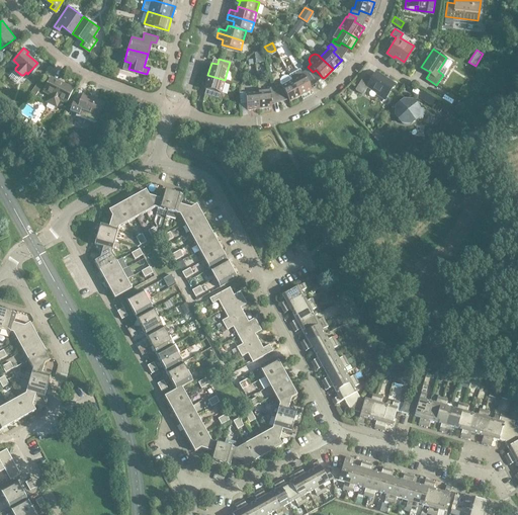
[(289,73),(290,76),(300,94),(312,88),(311,86),(306,78),(310,76),(306,69),(301,71),(299,68),(289,73)]
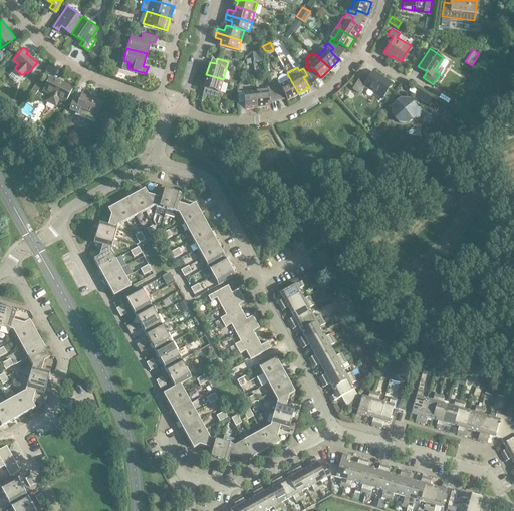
[(372,70),(364,83),(374,90),(373,91),(380,96),(379,98),(391,81),(372,70)]
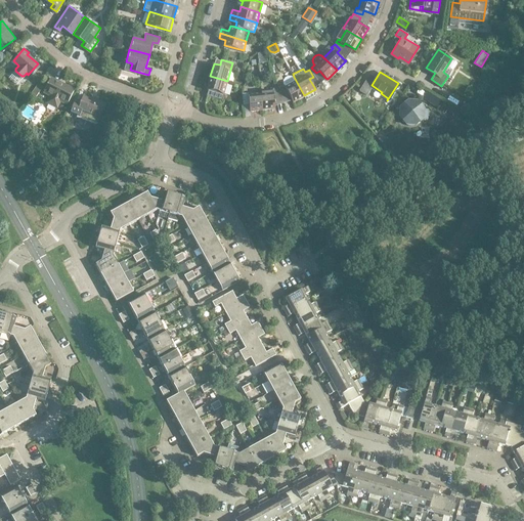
[(284,82),(284,83),(279,85),(284,92),(287,90),(293,101),(304,95),(294,77),(291,75),(288,75),(285,77),(284,79),(284,82)]
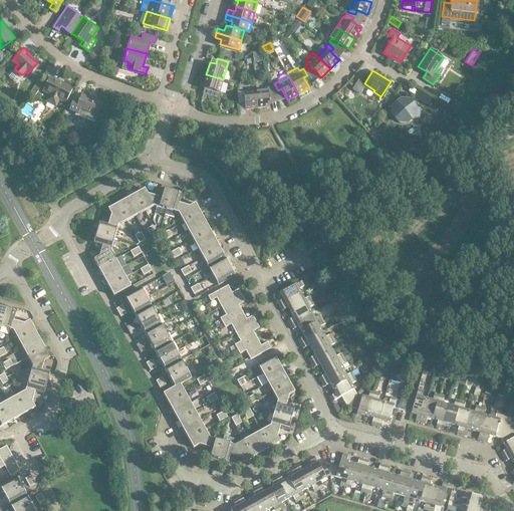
[(223,79),(206,74),(203,86),(209,88),(207,93),(218,96),(223,79)]
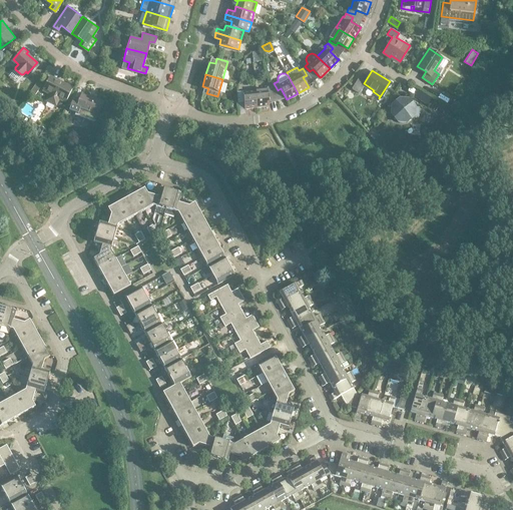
[(46,98),(55,103),(59,96),(64,98),(70,86),(56,79),(56,81),(50,78),(45,89),(50,91),(46,98)]
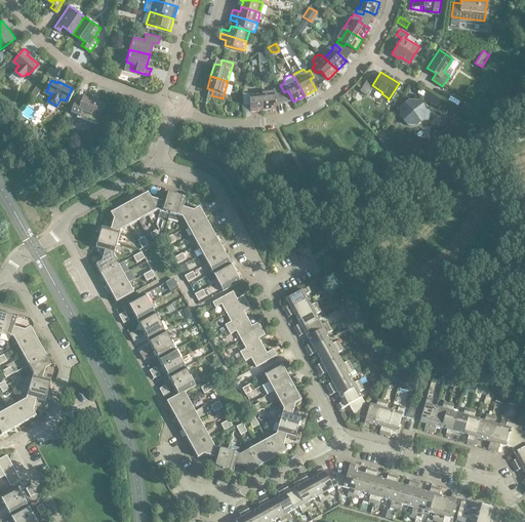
[(360,88),(367,93),(371,87),(364,82),(360,88)]
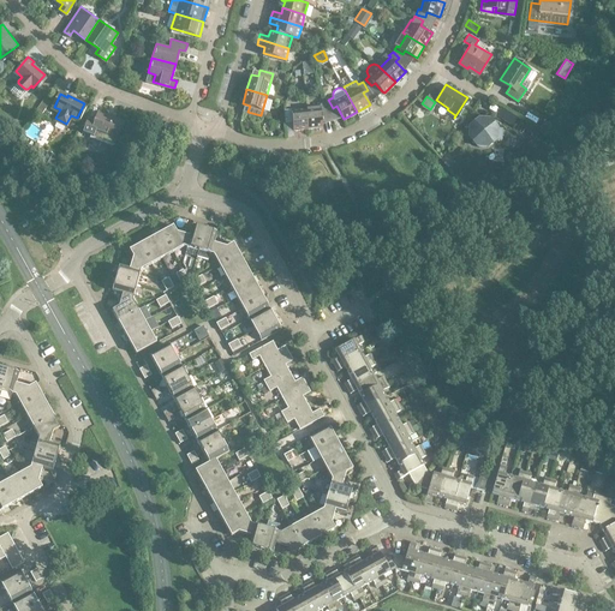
[(320,105),(306,107),(308,127),(322,125),(321,112),(326,111),(324,102),(320,102),(320,105)]
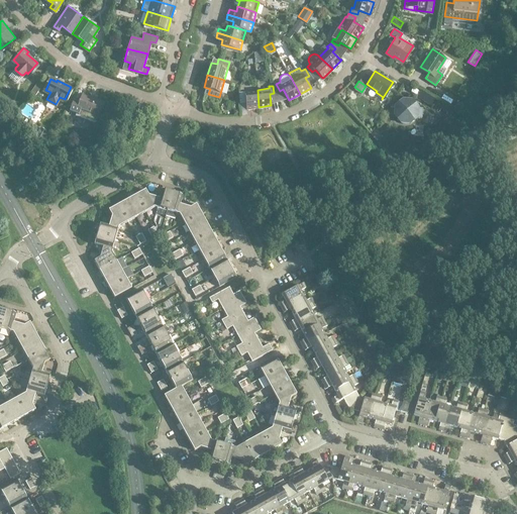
[(259,107),(257,90),(238,91),(240,102),(246,101),(246,108),(259,107)]
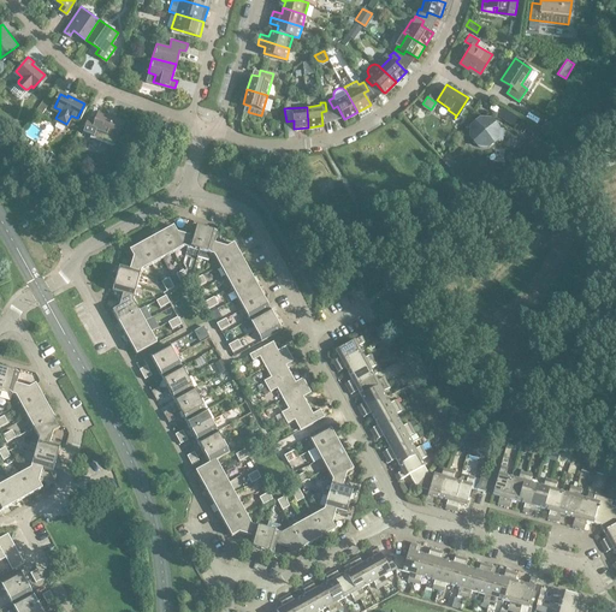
[(95,129),(116,136),(122,119),(106,113),(106,112),(99,110),(95,119),(88,117),(83,130),(94,135),(95,129)]
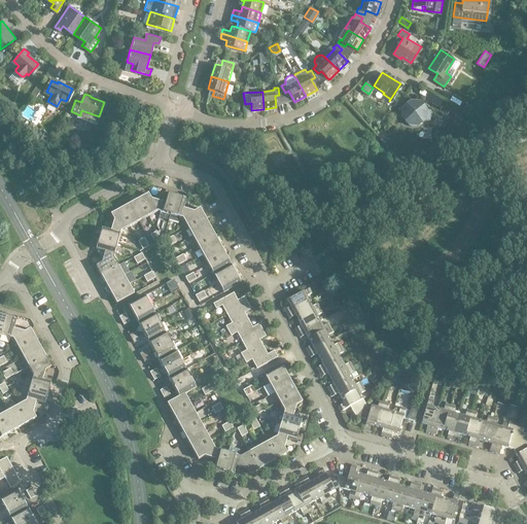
[(422,117),(424,117),(428,117),(429,108),(423,108),(423,104),(420,104),(420,101),(410,101),(410,103),(406,102),(406,106),(403,106),(402,115),(405,116),(405,120),(407,120),(408,123),(409,123),(410,124),(412,125),(414,125),(416,125),(417,124),(418,124),(419,123),(420,123),(420,121),(422,121),(422,117)]
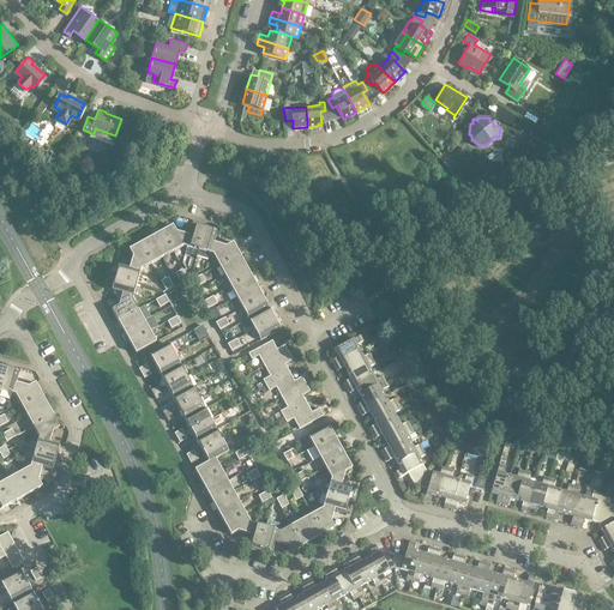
[(525,139),(522,144),(529,150),(533,144),(525,139)]
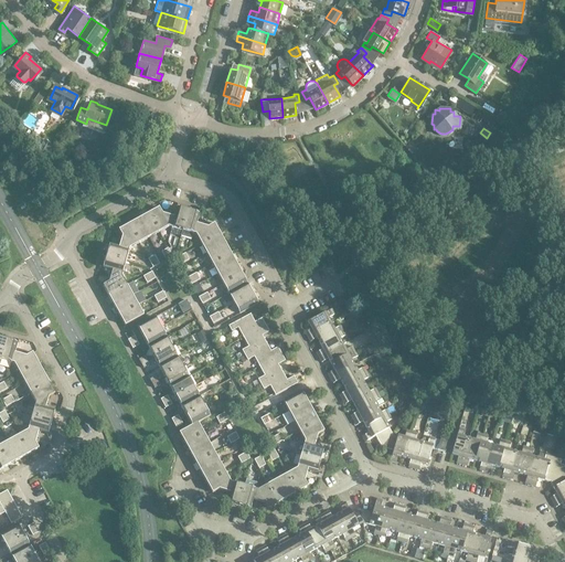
[(43,139),(40,146),(52,152),(55,146),(43,139)]
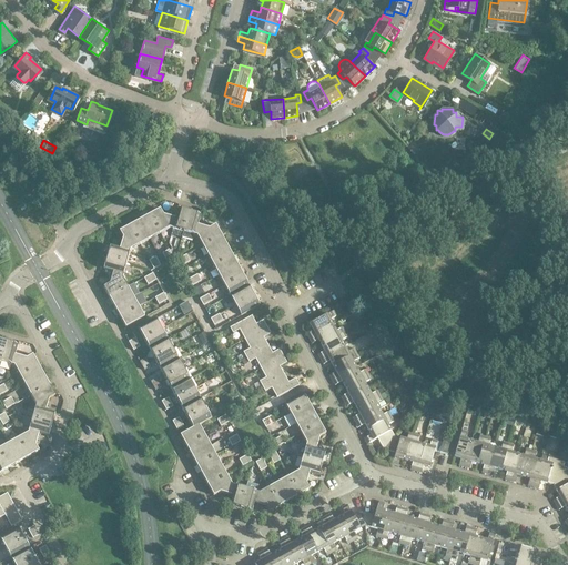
[(160,207),(150,212),(160,231),(170,225),(172,226),(174,215),(163,213),(160,207)]
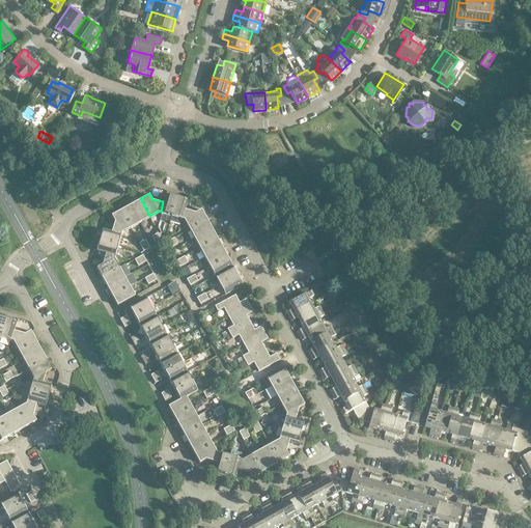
[(166,193),(163,201),(161,212),(171,215),(176,196),(166,193)]
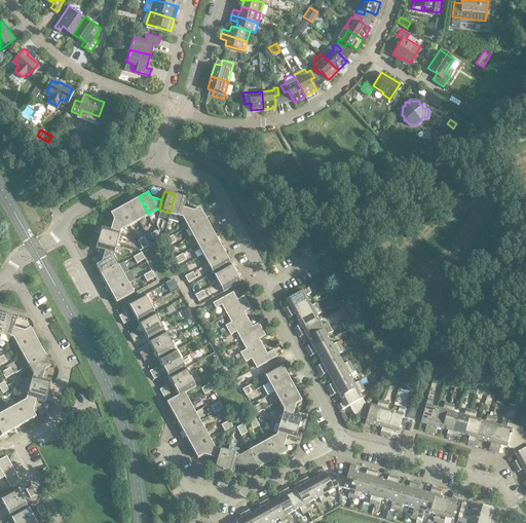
[(186,197),(175,194),(170,213),(167,220),(178,223),(180,216),(183,206),(186,197)]
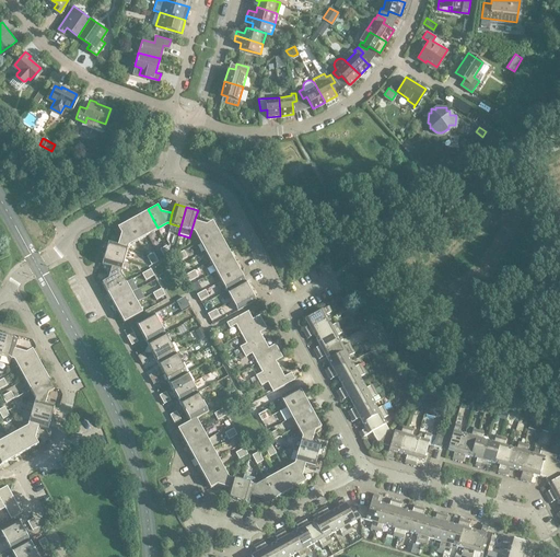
[(158,228),(148,209),(138,215),(148,233),(158,228)]
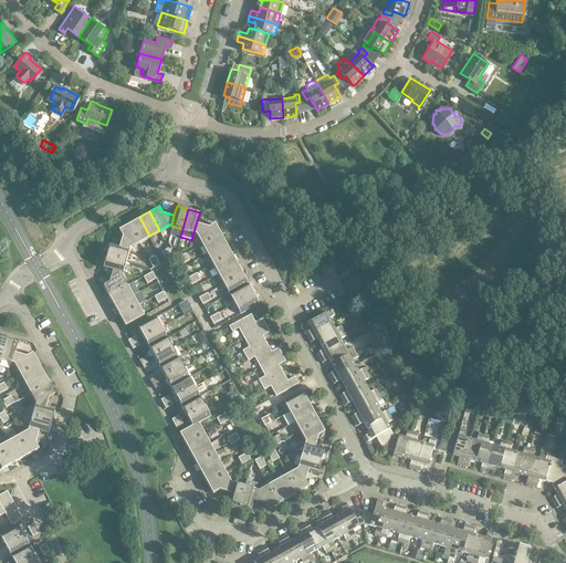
[(149,236),(139,217),(129,222),(139,241),(149,236)]
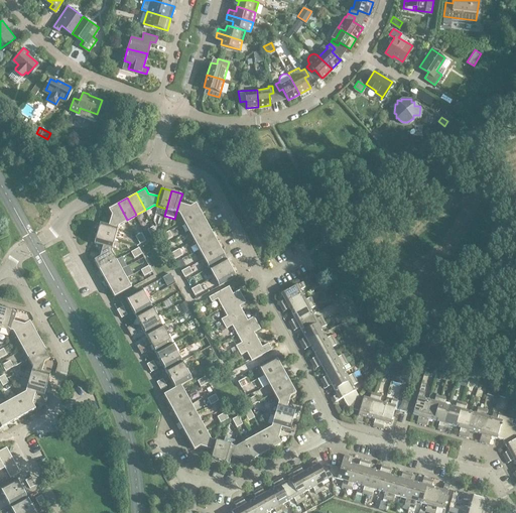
[(190,205),(179,202),(176,212),(178,213),(183,222),(201,211),(196,203),(190,205)]
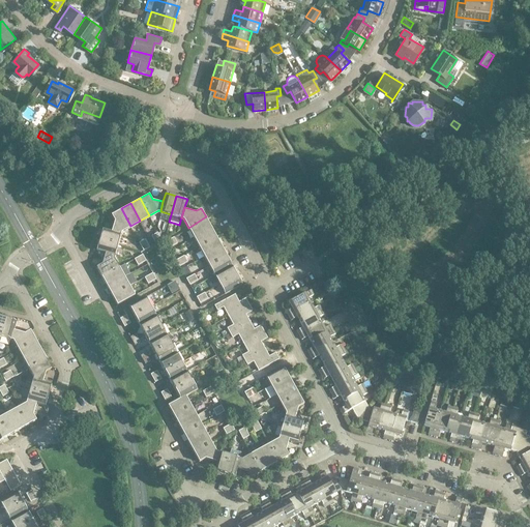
[(130,226),(121,208),(112,213),(115,218),(112,230),(121,233),(121,231),(130,226)]
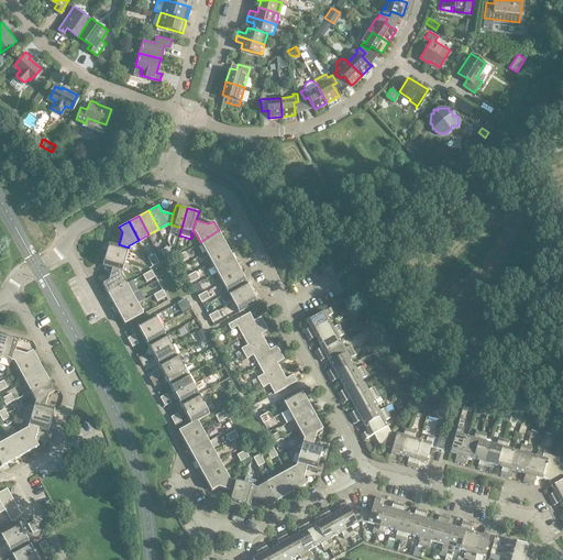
[(224,240),(219,230),(200,242),(206,251),(224,240)]
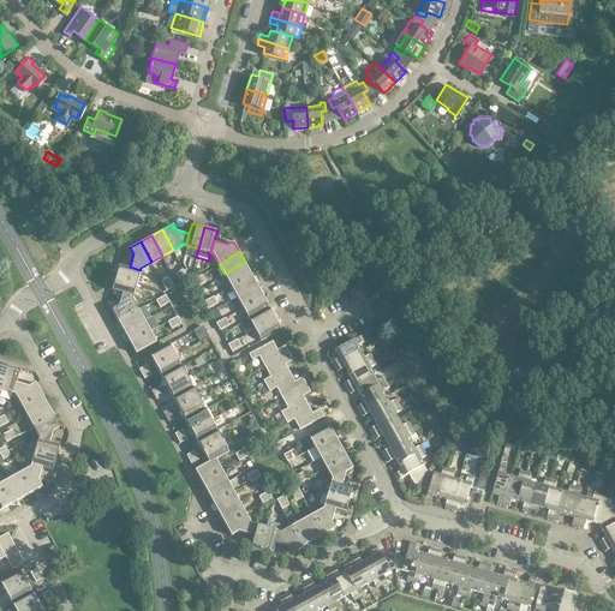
[(251,273),(245,262),(225,274),(231,285),(251,273)]
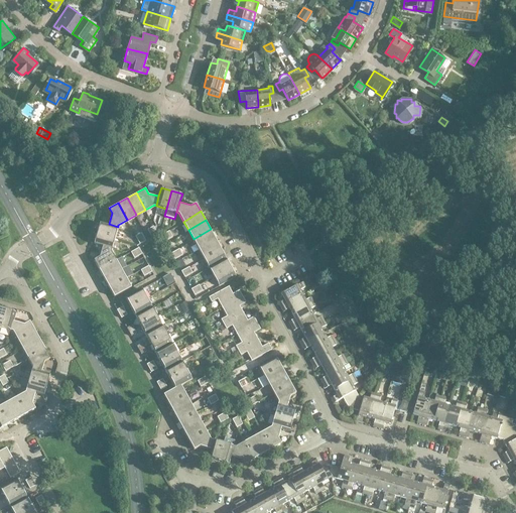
[(100,221),(97,232),(115,237),(118,227),(109,224),(100,221)]
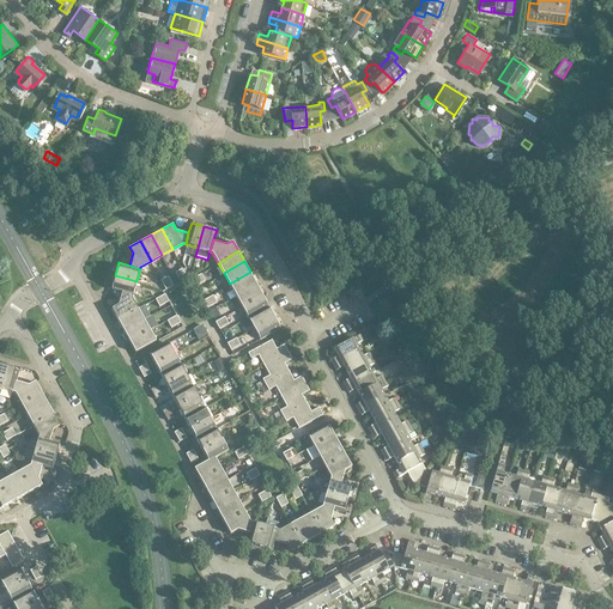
[(256,282),(250,272),(230,284),(236,294),(256,282)]
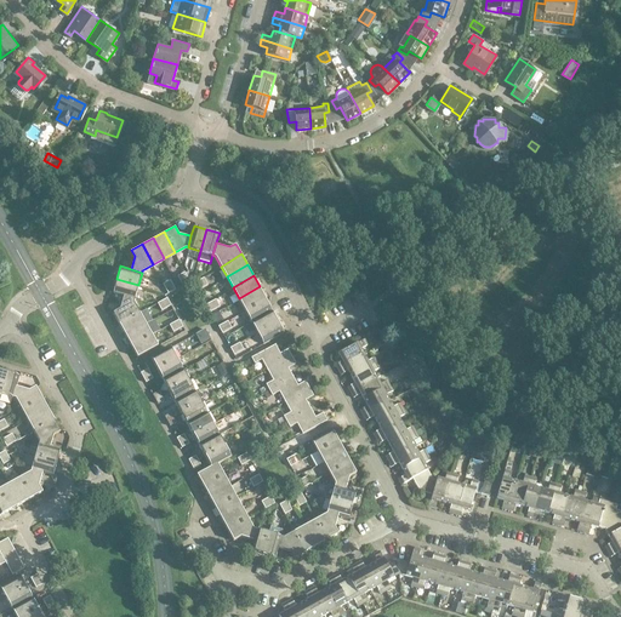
[(138,285),(117,279),(113,291),(124,295),(135,297),(138,285)]
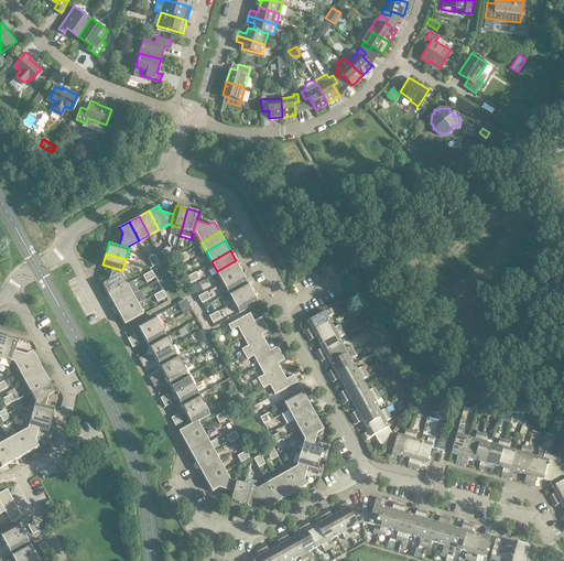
[(241,270),(236,260),(217,271),(223,281),(241,270)]
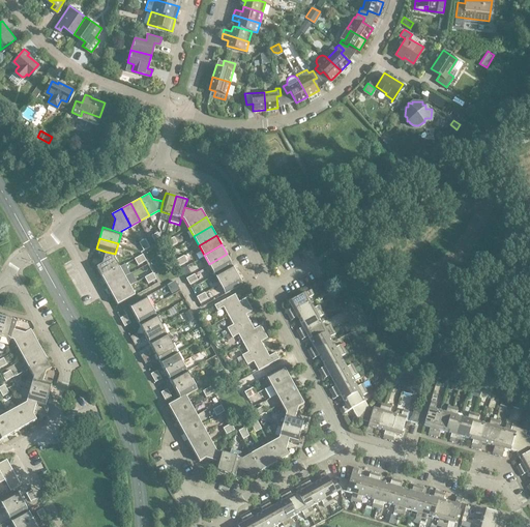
[(115,254),(106,252),(102,262),(96,265),(101,274),(119,265),(114,256),(115,254)]
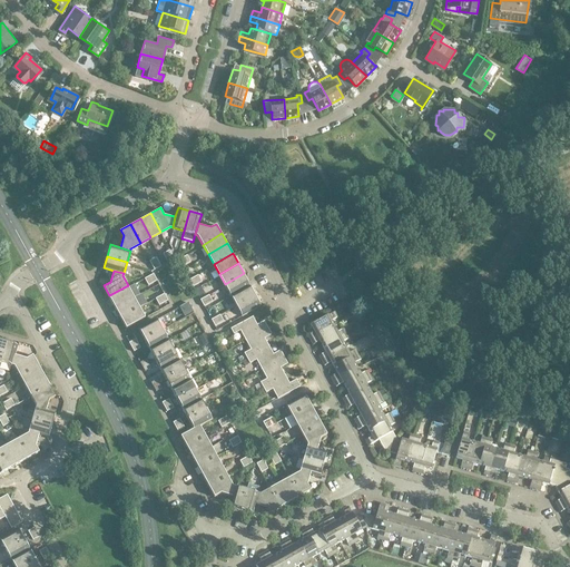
[(249,284),(244,273),(225,284),(231,294),(249,284)]
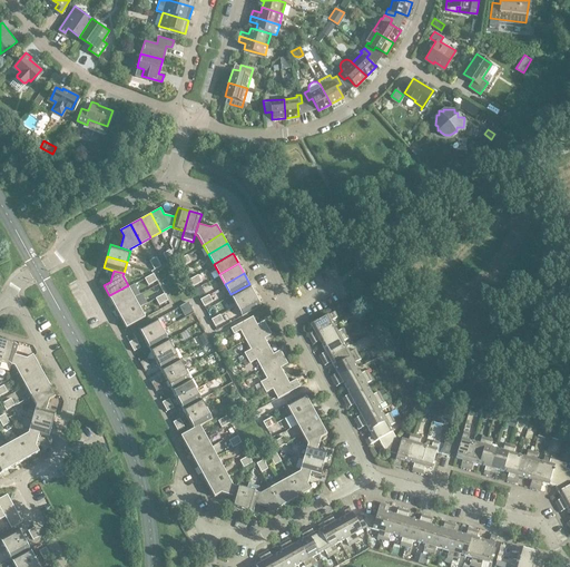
[(255,293),(249,284),(231,294),(236,304),(255,293)]
